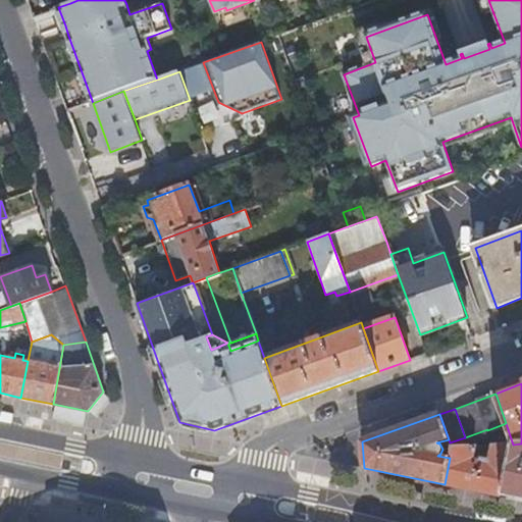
[(521,444),(513,445),(504,496),(521,499),(521,444)]
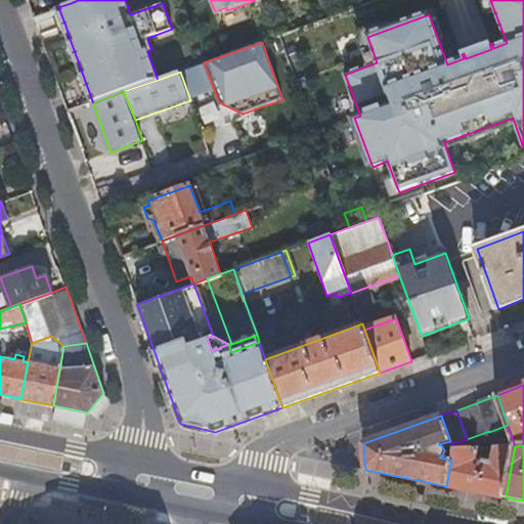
[(506,497),(515,446),(495,447),(493,462),(483,461),(483,465),(475,463),(478,448),(453,450),(451,460),(446,486),(506,497)]
